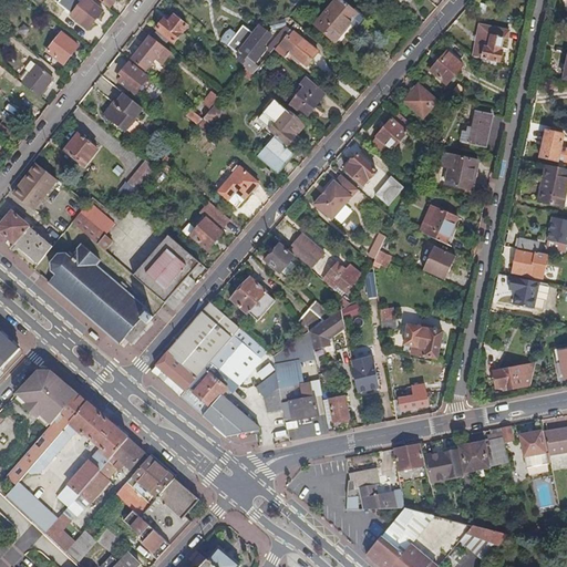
[(89,30),(104,11),(90,0),(83,0),(81,4),(71,16),(89,30)]
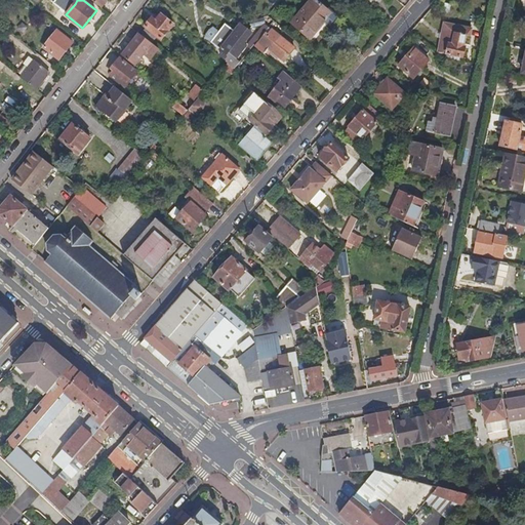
[(91,0),(102,8),(108,0),(91,0)]
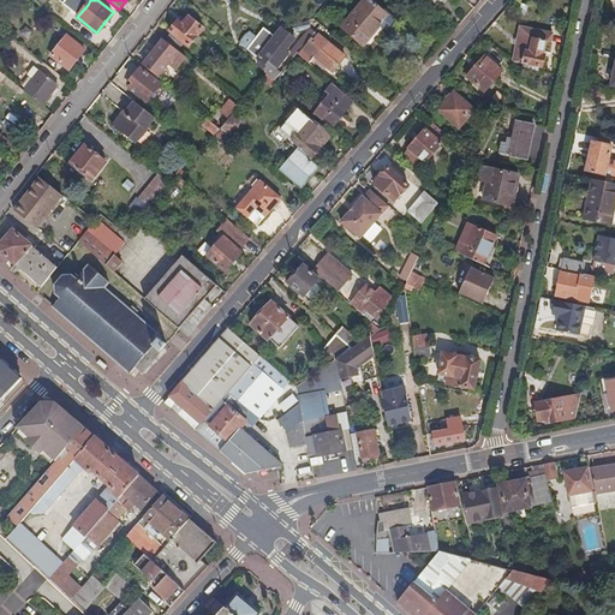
[(376,30),(389,17),(370,0),(364,0),(341,27),(366,48),(380,34),(376,30)]
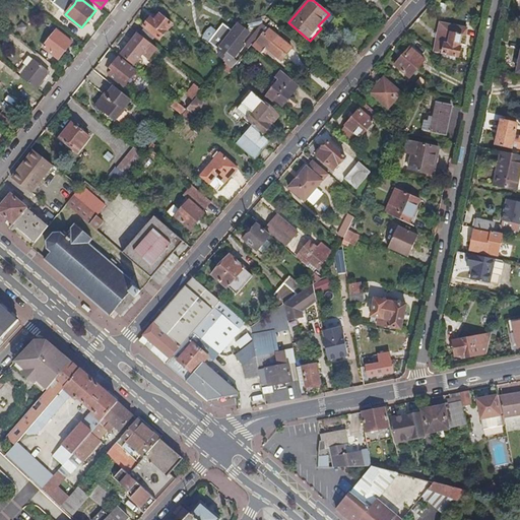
[(60,13),(51,6),(46,11),(56,19),(60,13)]
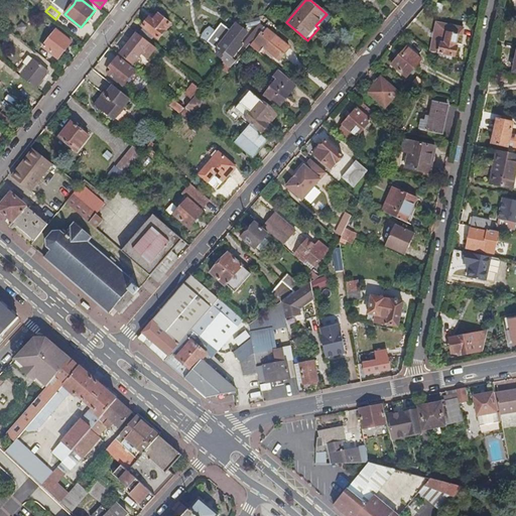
[(159,39),(171,24),(158,15),(153,21),(149,18),(142,27),(143,27),(138,34),(149,42),(154,35),(159,39)]
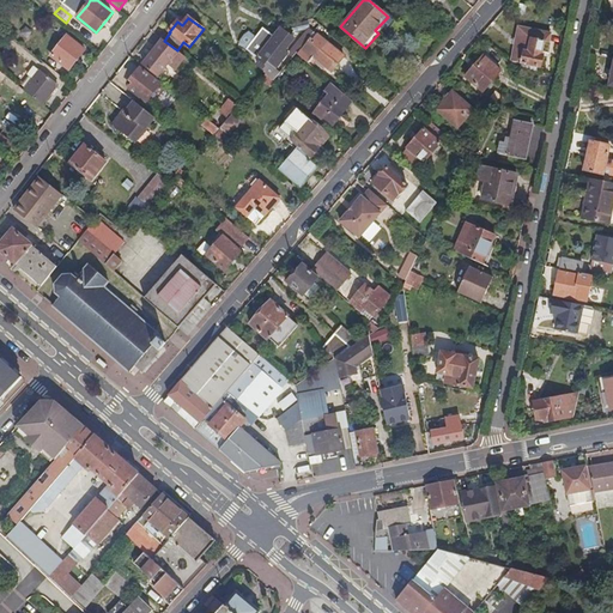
[(262,61),(259,66),(266,72),(265,74),(266,74),(274,82),(279,76),(274,71),(275,68),(278,70),(283,65),(280,64),(289,54),(284,50),(292,38),(281,30),(275,38),(263,29),(255,40),(250,36),(243,46),(262,61)]
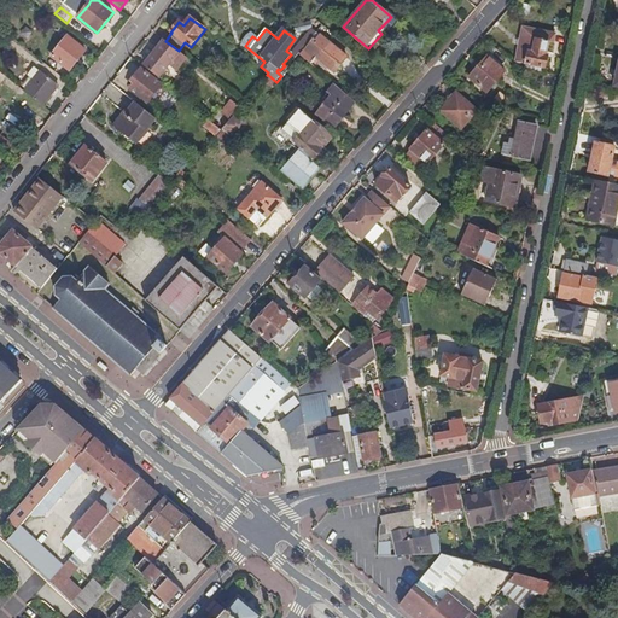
[(347,57),(316,31),(312,39),(304,47),(307,50),(301,56),(315,69),(321,62),(333,73),(347,57)]
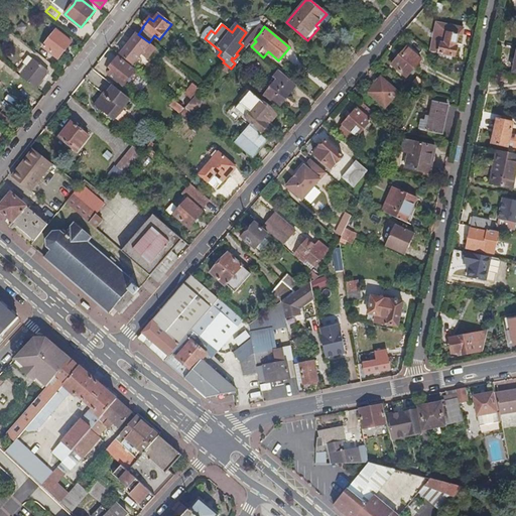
[(456,46),(458,36),(462,37),(463,29),(447,26),(443,43),(433,41),(431,51),(444,54),(444,57),(448,58),(447,59),(453,60),(454,56),(455,56),(457,47),(456,46)]
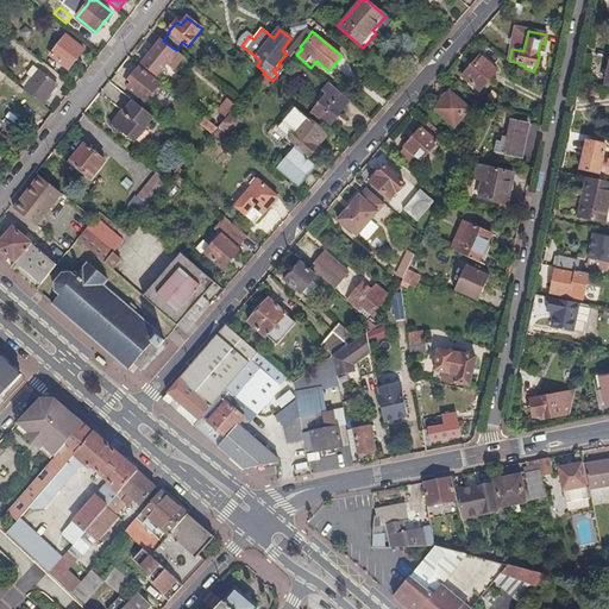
[(300,46),(307,38),(303,36),(288,55),(292,57),(295,54),(300,46)]
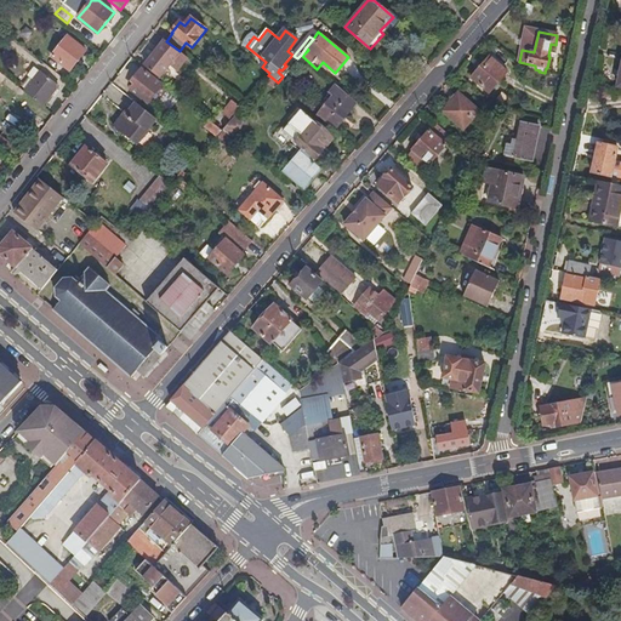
[(69,72),(85,51),(68,38),(51,57),(69,72)]
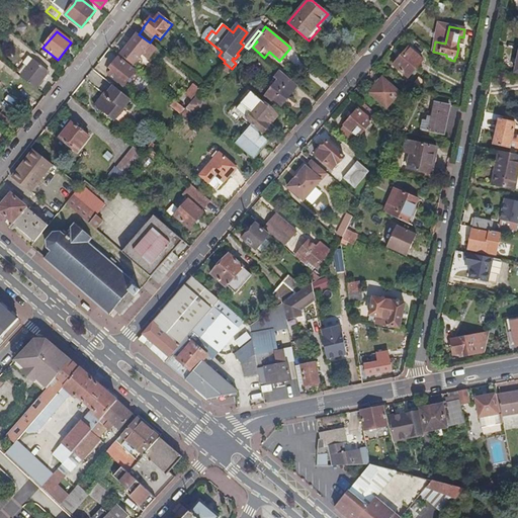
[(149,59),(157,49),(150,42),(139,34),(138,33),(120,55),(134,65),(139,59),(141,61),(143,59),(140,57),(143,54),(149,59)]
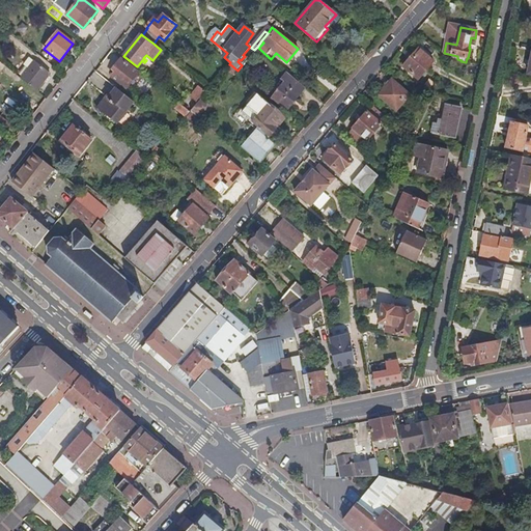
[(418,80),(434,61),(418,49),(402,66),(418,80)]
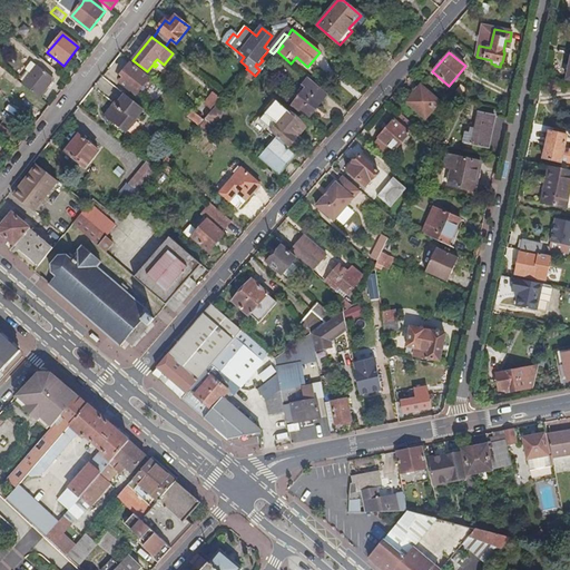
[(39,98),(53,80),(32,64),(26,70),(31,74),(22,85),(39,98)]
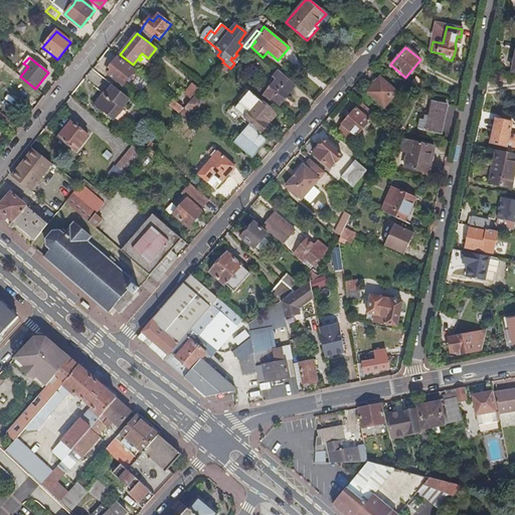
[(135,71),(118,57),(110,67),(113,69),(111,72),(125,83),(135,71)]
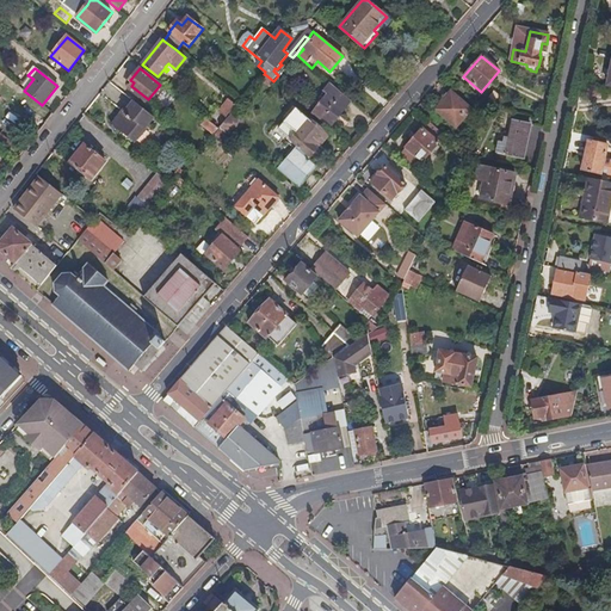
[(275,82),(273,81),(265,74),(260,80),(270,87),(275,82)]
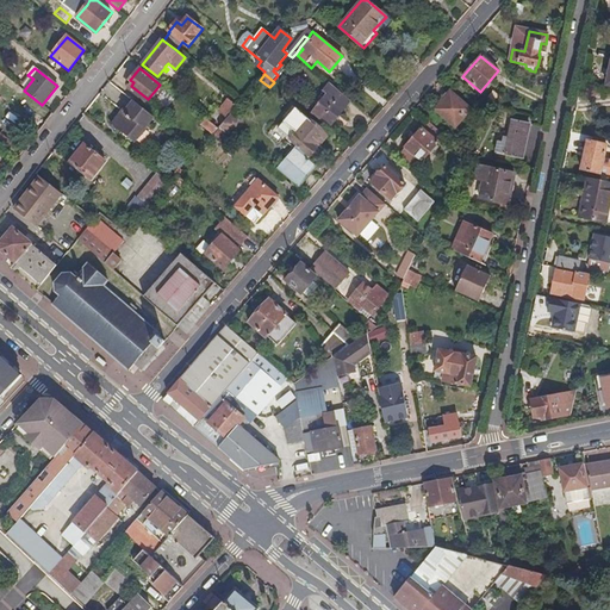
[(329,125),(349,101),(330,83),(318,99),(321,100),(311,111),(329,125)]
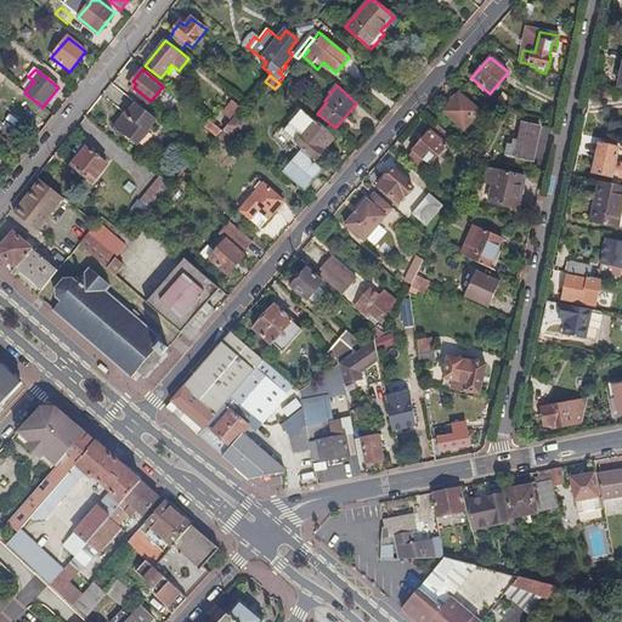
[(464,130),(480,112),(458,92),(442,112),(464,130)]
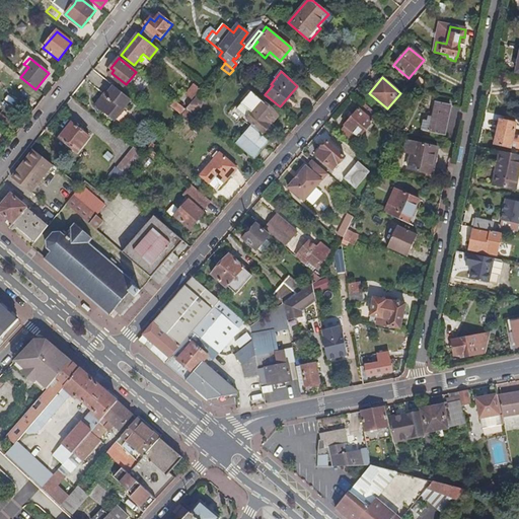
[(115,122),(132,100),(113,85),(96,106),(115,122)]
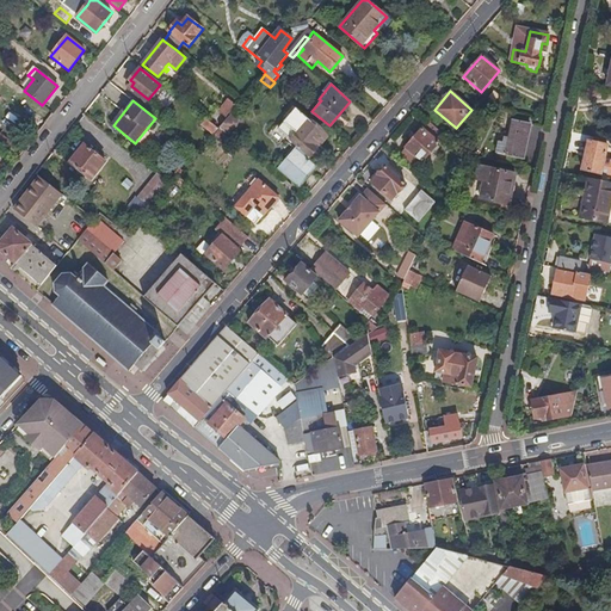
[(226,118),(235,106),(229,100),(218,112),(226,118)]
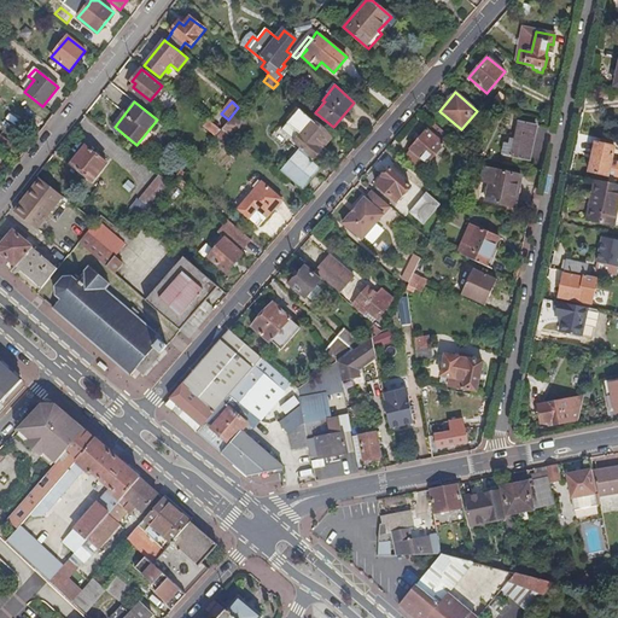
[(169,117),(157,108),(152,115),(163,123),(169,117)]
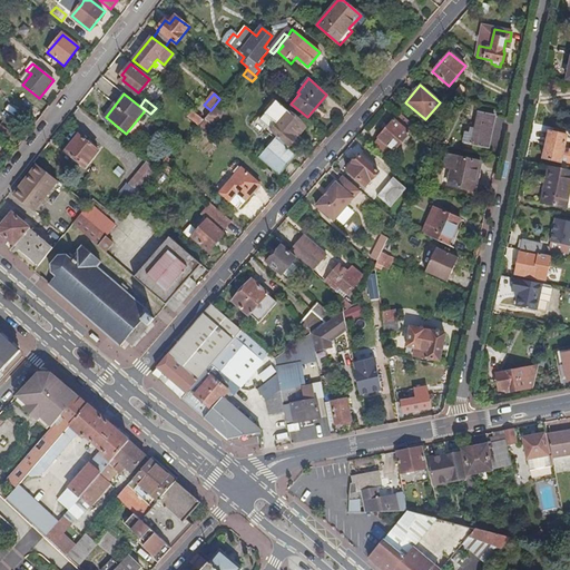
[(214,107),(207,120),(217,125),(224,112),(214,107)]
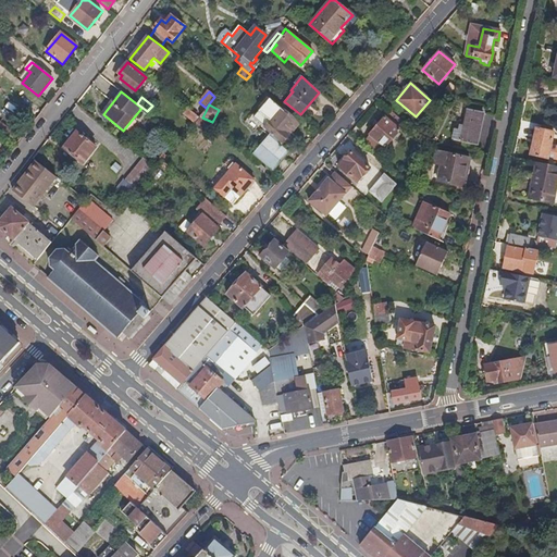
[(199,118),(188,109),(185,113),(195,123),(199,118)]
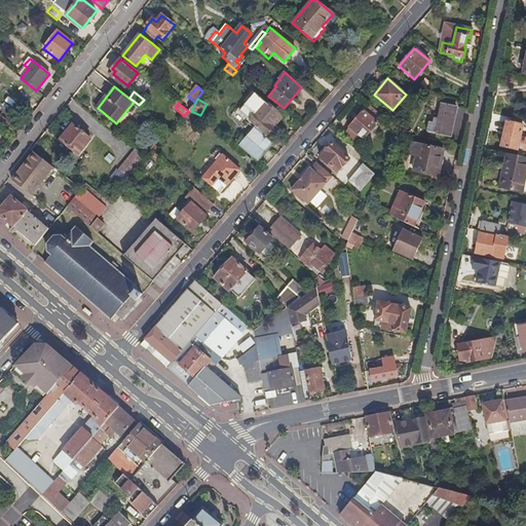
[(272,129),(269,126),(278,115),(264,104),(250,121),(255,125),(238,146),(257,161),(272,144),(265,138),(272,129)]
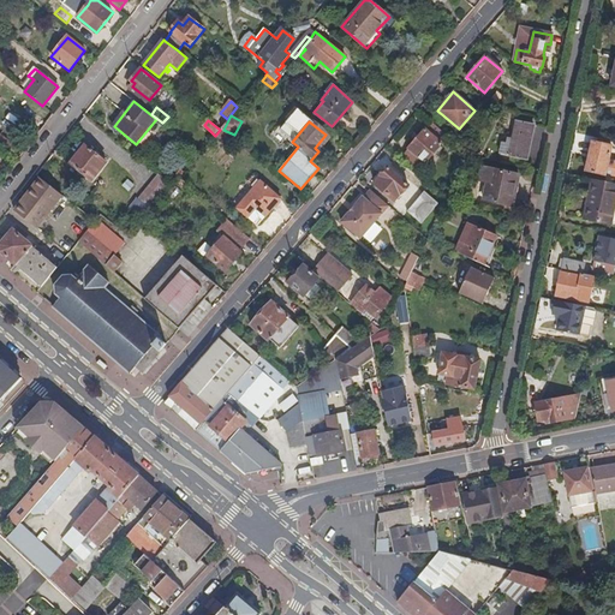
[(424,165),(425,165),(443,145),(442,144),(448,137),(431,123),(427,130),(425,130),(407,149),(408,149),(424,165)]
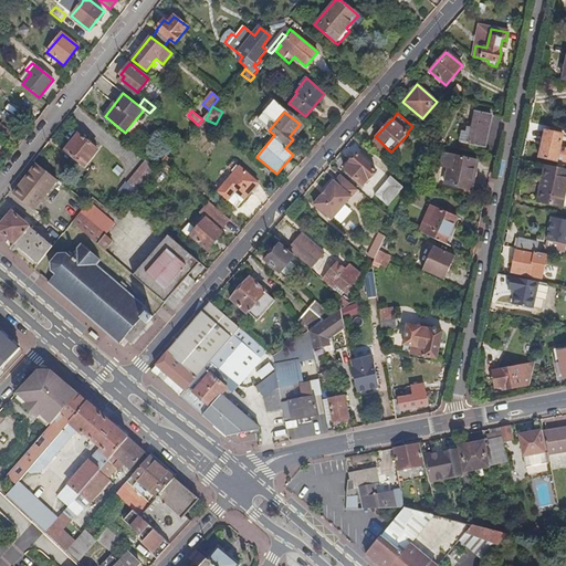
[(482,155),(491,116),(474,113),(470,134),(462,132),(460,143),(470,145),(468,152),(482,155)]
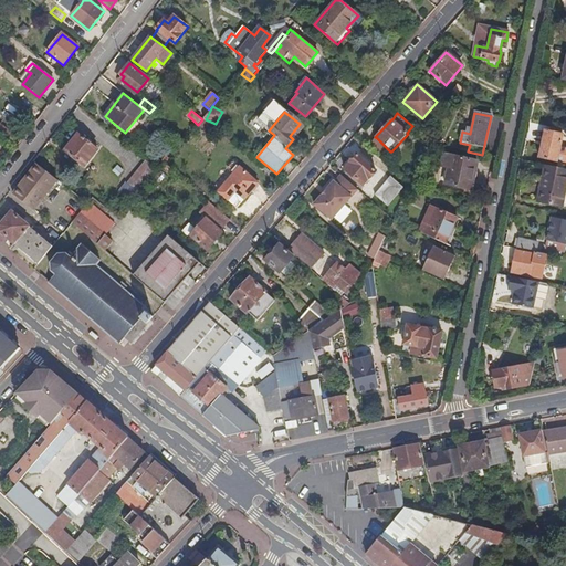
[(203,128),(208,124),(202,119),(198,125),(203,128)]
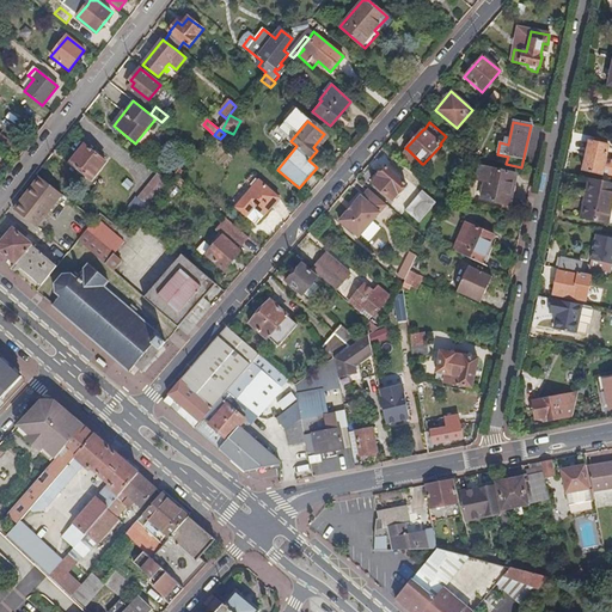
[(10,141),(0,133),(0,145),(4,148),(10,141)]
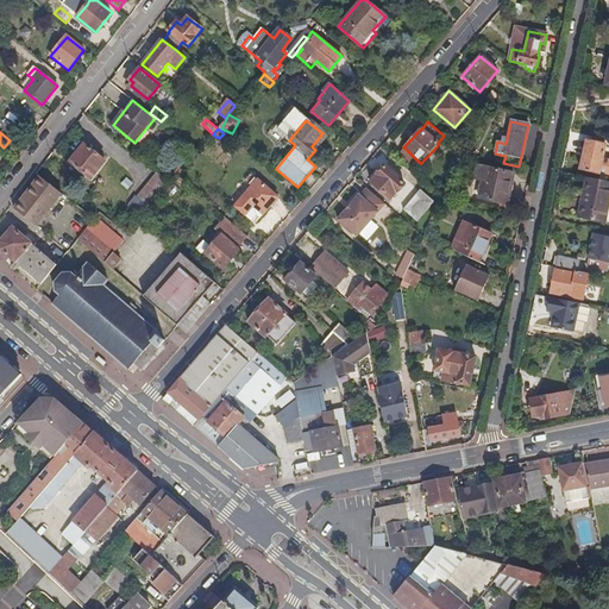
[(228,146),(233,140),(224,133),(219,138),(228,146)]
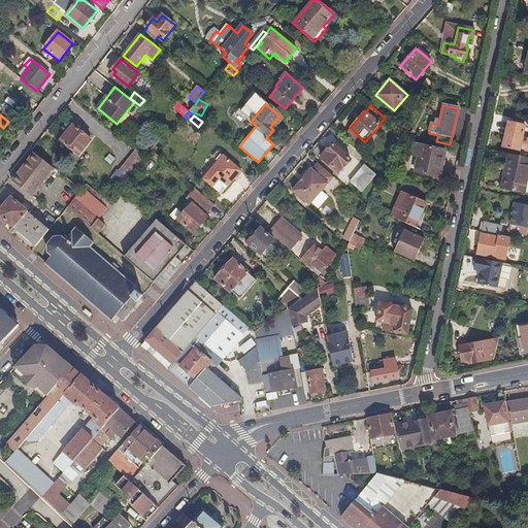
[(273,130),(283,119),(279,116),(270,127),(273,130)]
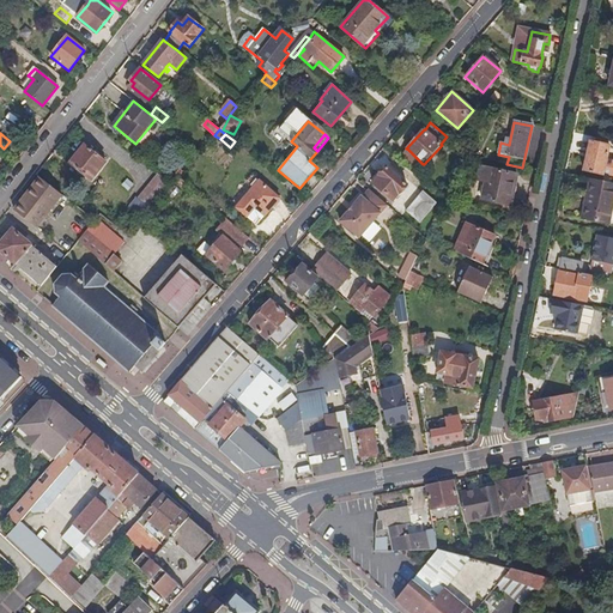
[(13,156),(19,149),(10,141),(4,149),(13,156)]
